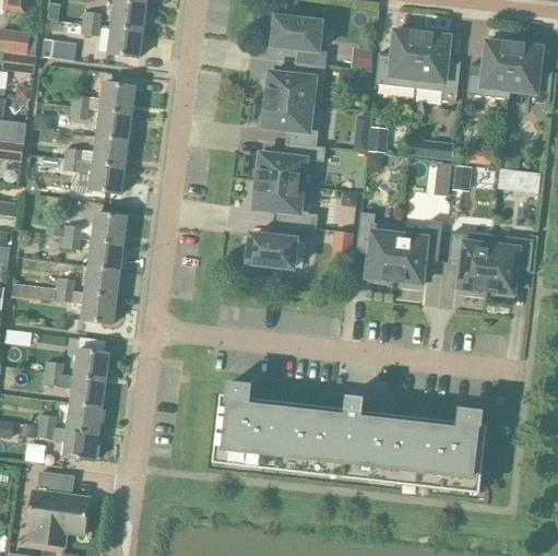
[(4,0),(3,8),(23,11),(24,0),(4,0)]
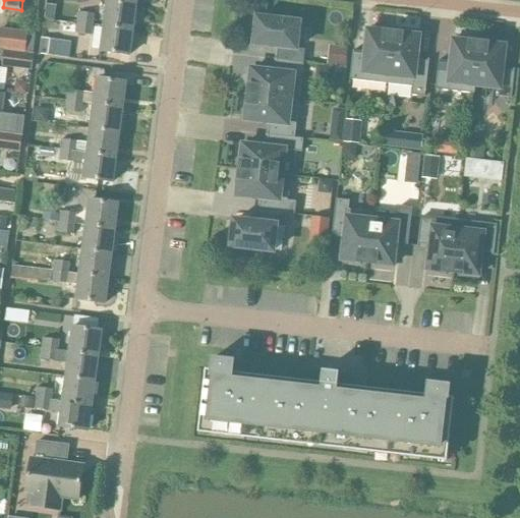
[(132,27),(135,3),(114,0),(107,0),(104,24),(132,27)]
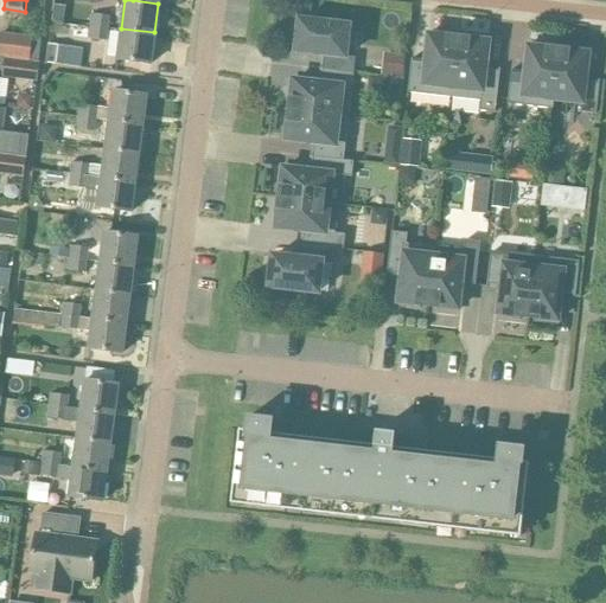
[(72,21),(88,24),(89,10),(74,8),(72,21)]
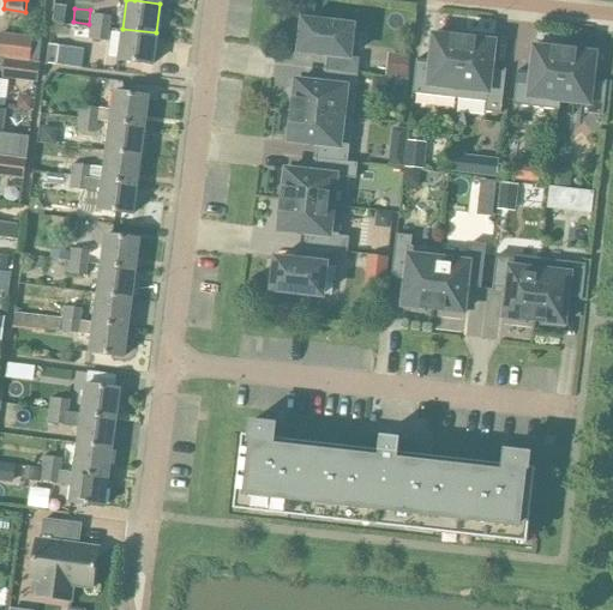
[(91,11),(90,24),(109,26),(110,13),(91,11)]
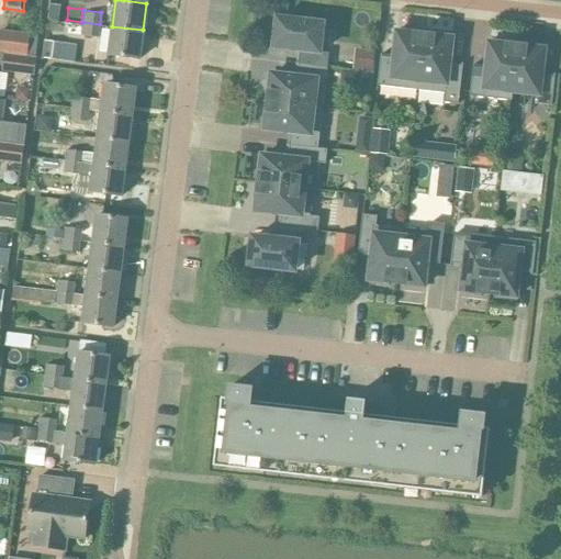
[(299,48),(298,62),(327,65),(328,52),(320,49),(323,22),(309,21),(309,17),(291,15),(291,19),(277,18),(277,22),(272,21),(270,41),(275,42),(273,45),(299,48)]
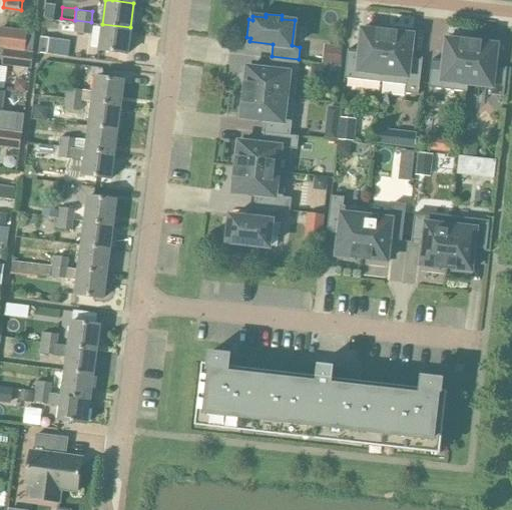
[(90,33),(91,22),(75,20),(74,31),(90,33)]
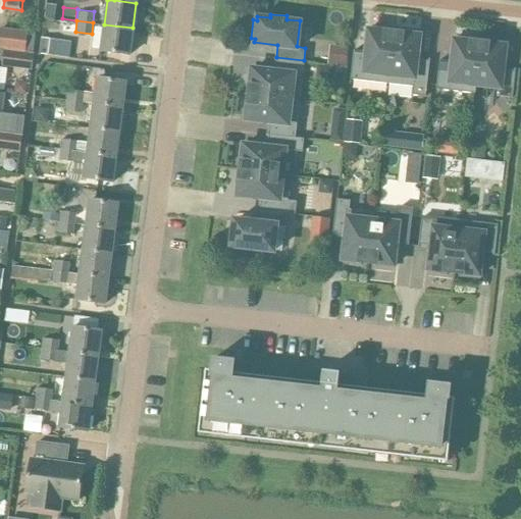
[(128,53),(133,28),(104,24),(100,49),(128,53)]
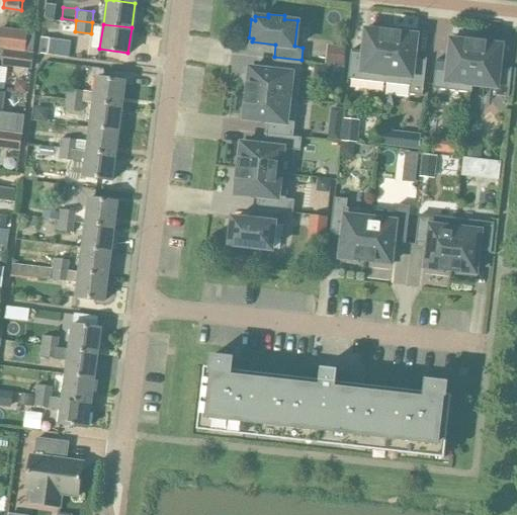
[(384,81),(391,30),(383,29),(383,26),(366,24),(363,52),(351,51),(351,49),(350,48),(347,77),(384,81)]
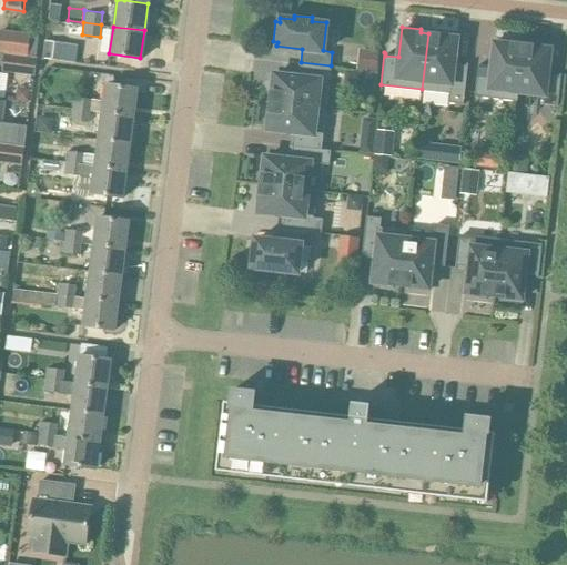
[(0,50),(27,53),(30,32),(0,28),(0,50)]
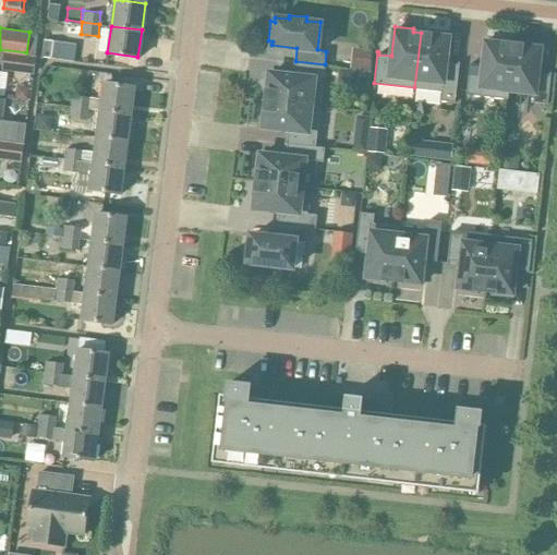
[(428,34),(421,33),(414,87),(442,91),(440,99),(455,101),(459,61),(458,61),(458,63),(445,62),(448,33),(430,31),(428,34)]
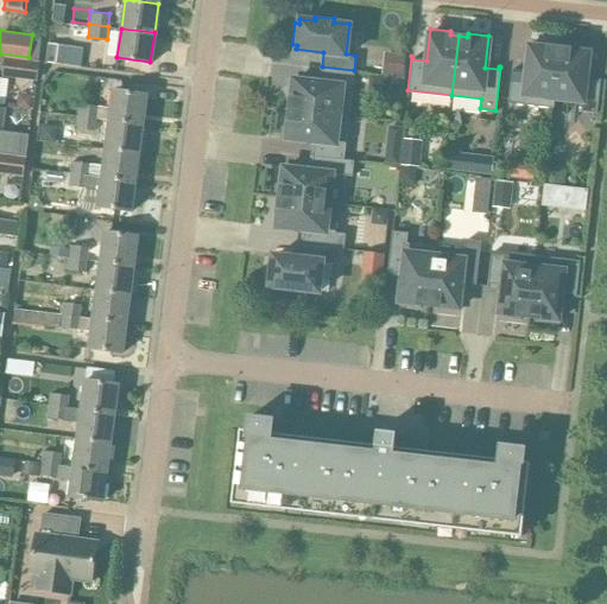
[(552,96),(558,48),(550,46),(550,43),(530,40),(526,72),(512,70),(512,68),(507,101),(552,107),(555,97),(552,96)]
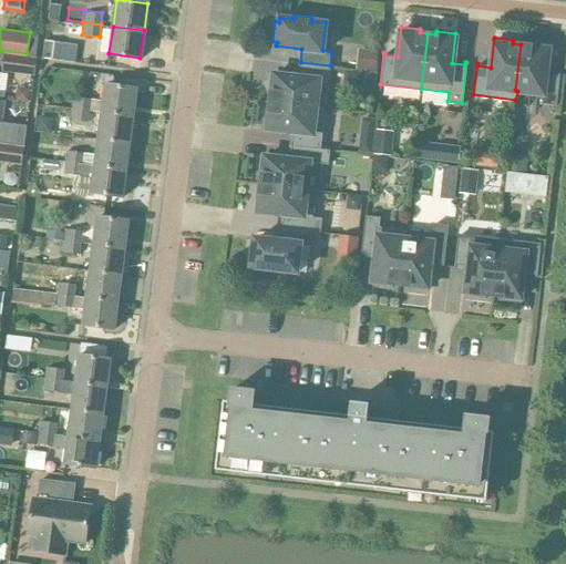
[(59,59),(60,40),(44,39),(42,58),(59,59)]
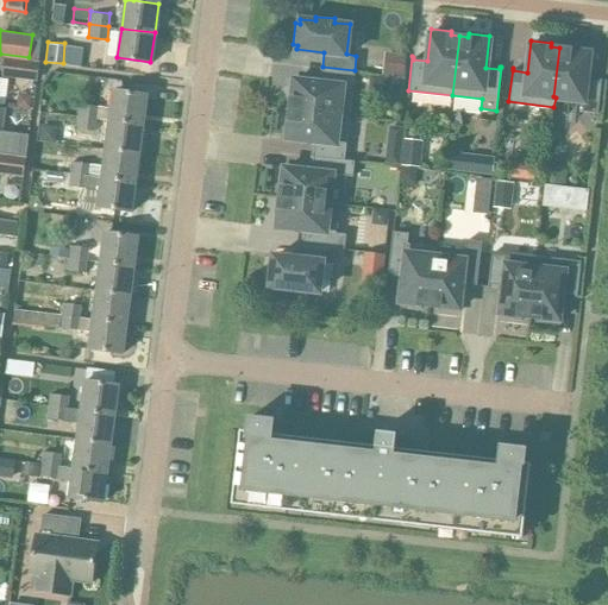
[(568,49),(559,48),(553,96),(556,98),(583,100),(582,109),(597,112),(601,77),(600,77),(600,80),(585,79),(589,48),(569,45),(568,49)]
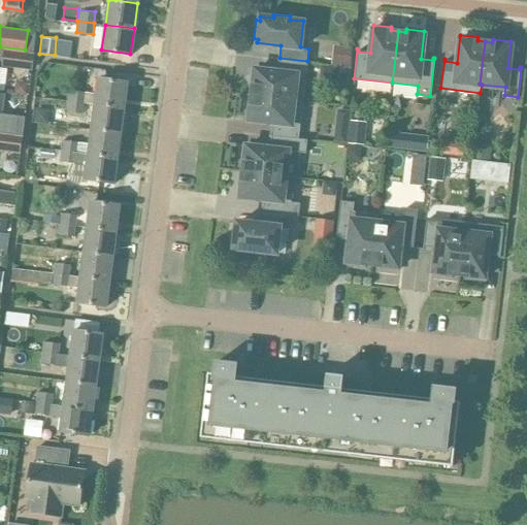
[(335,44),(333,62),(348,64),(350,46),(335,44)]
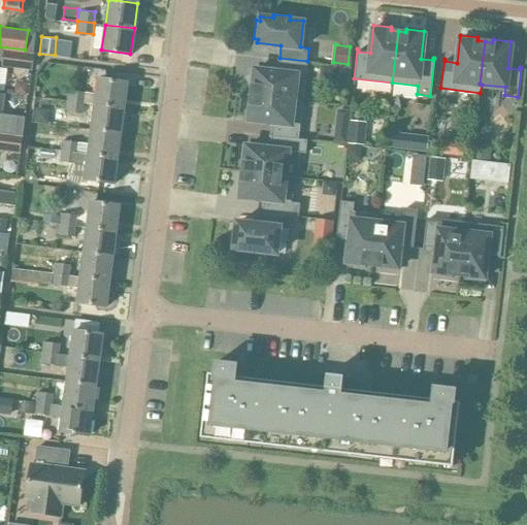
[(2,64),(32,68),(34,53),(4,50),(2,64)]
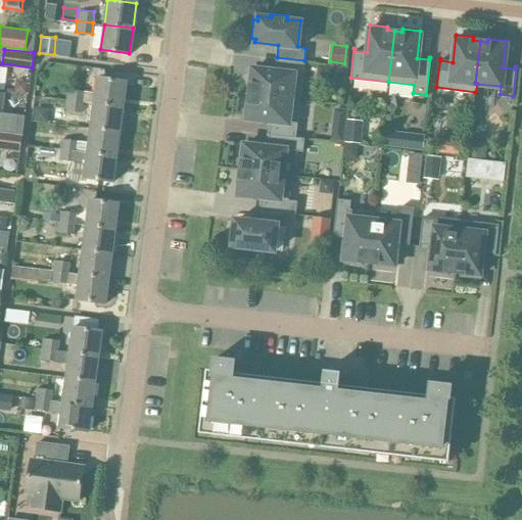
[(299,98),(304,60),(277,57),(276,71),(248,67),(246,85),(249,85),(248,93),(299,98)]
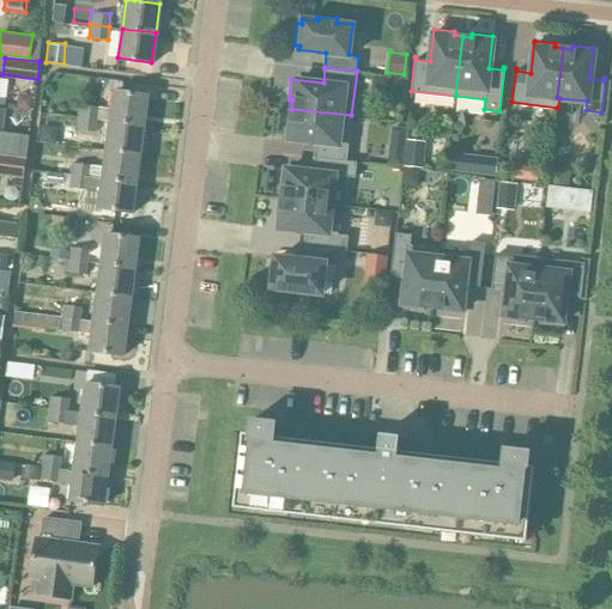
[(376,74),(375,90),(399,91),(399,89),(400,77),(376,74)]
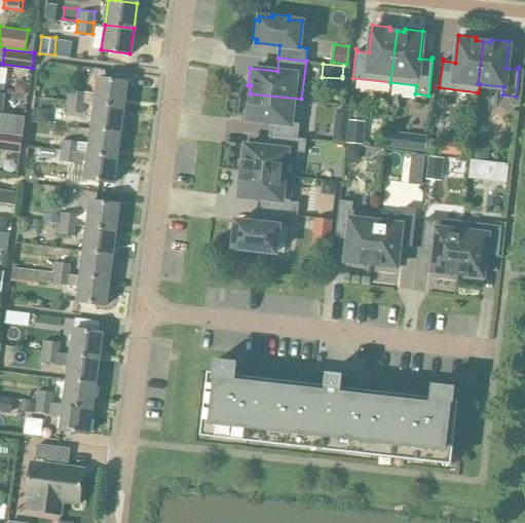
[(98,77),(96,91),(68,88),(67,99),(83,101),(94,103),(94,102),(123,106),(126,81),(98,77)]
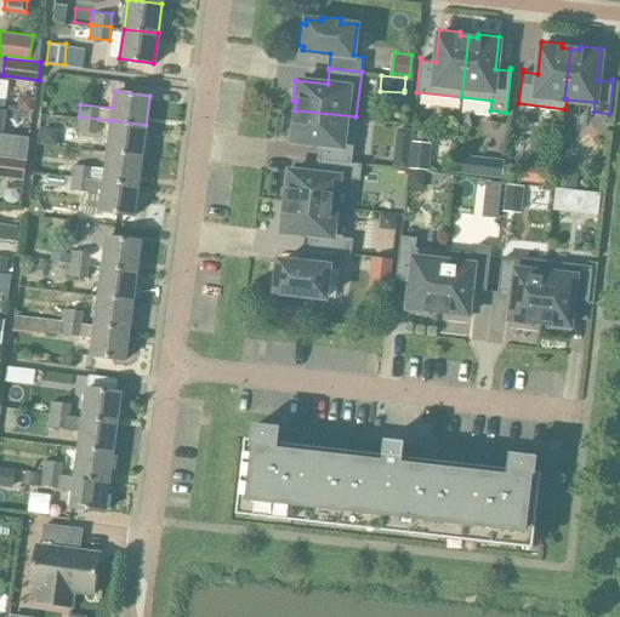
[(18,93),(16,108),(29,109),(32,96),(18,93)]
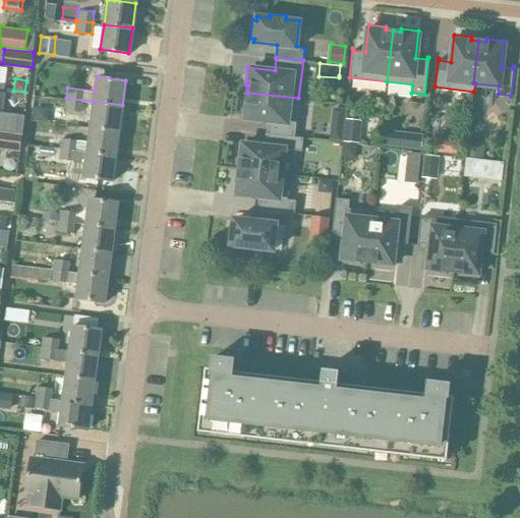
[(269,120),(268,132),(294,135),(298,98),(247,93),(247,100),(244,100),(242,117),(269,120)]
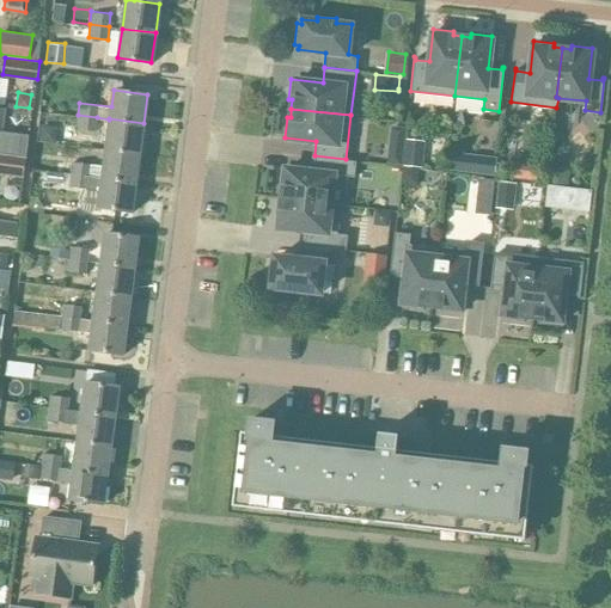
[(95,130),(97,117),(78,115),(75,127),(95,130)]
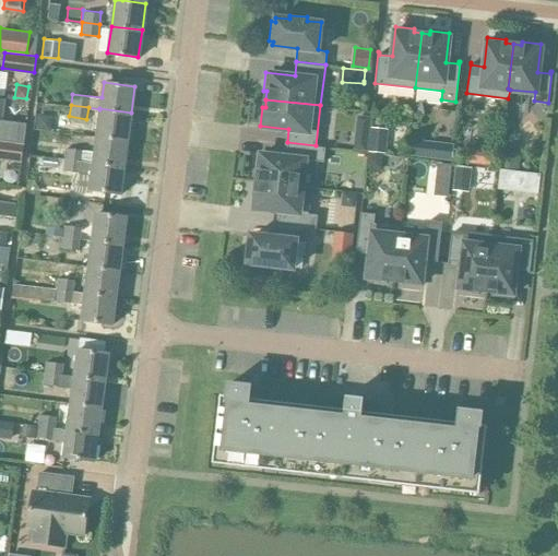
[(127,140),(131,113),(99,108),(99,109),(96,135),(127,140)]
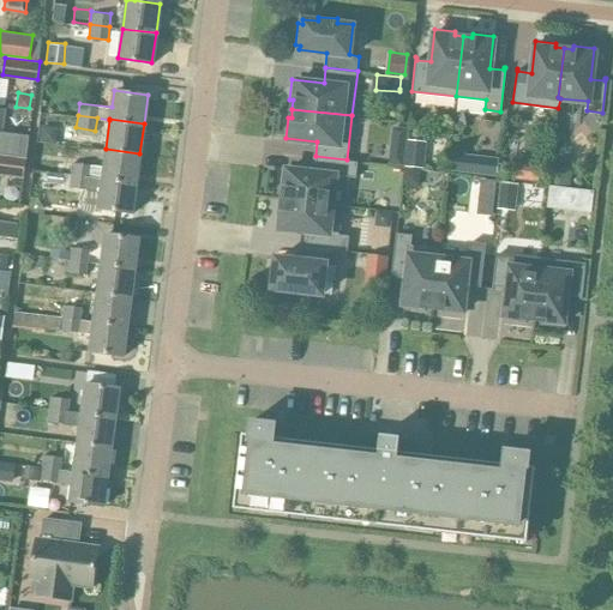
[(391,125),(386,164),(402,165),(407,126),(391,125)]
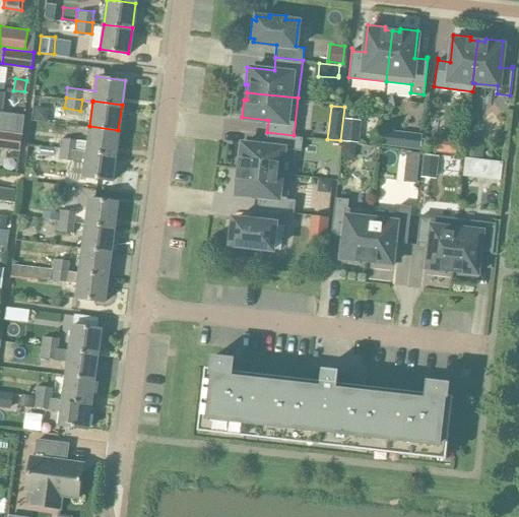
[(0,129),(21,132),(23,115),(0,111),(0,129)]
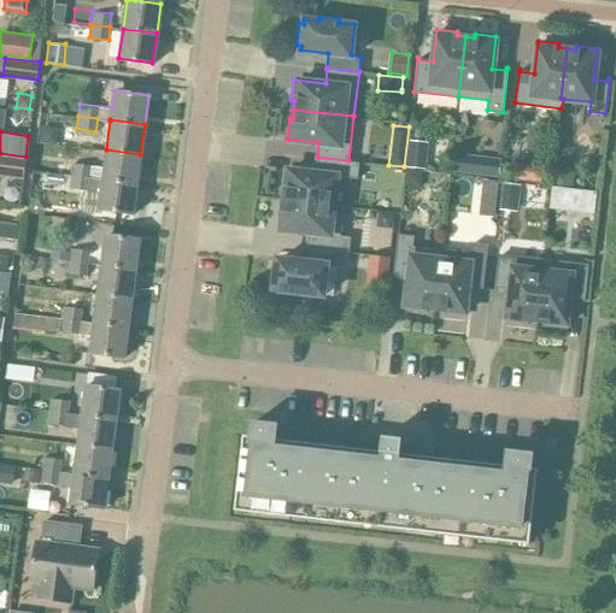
[(408,140),(405,166),(424,168),(427,141),(408,140)]
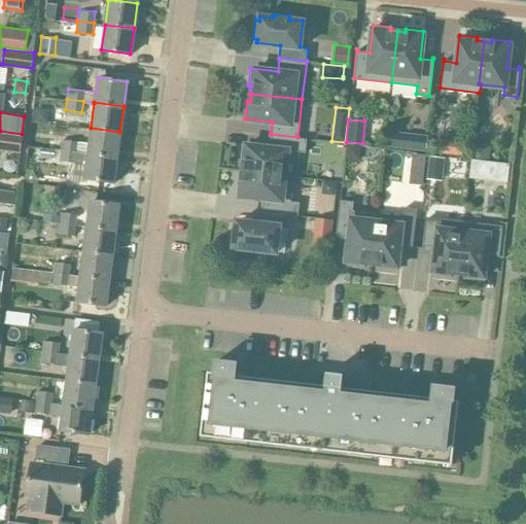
[(116,156),(119,132),(91,128),(89,141),(57,138),(56,148),(60,148),(60,149),(116,156)]
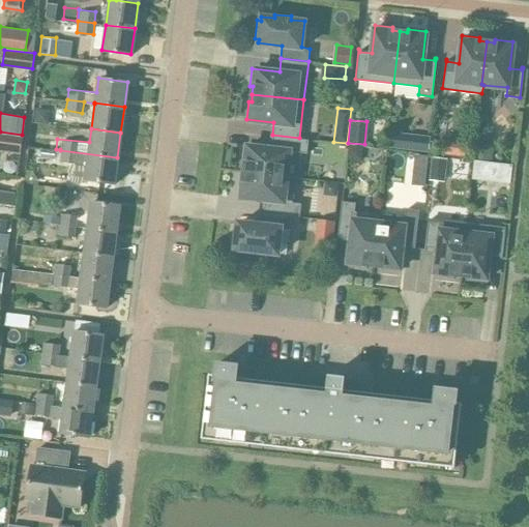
[(388,146),(428,151),(430,136),(390,130),(388,146)]
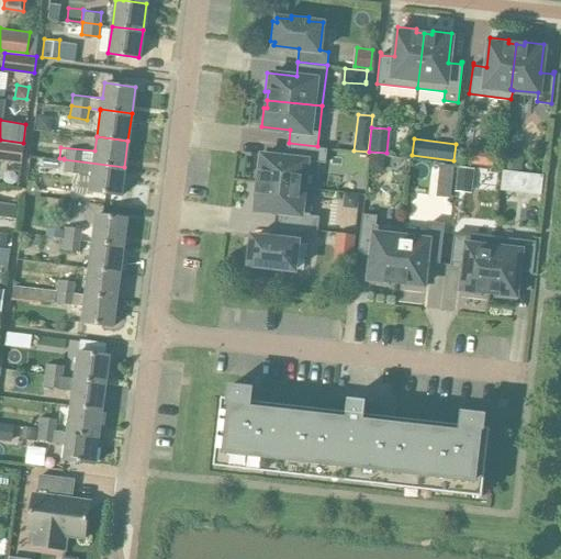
[(0,158),(21,161),(23,144),(0,141),(0,158)]
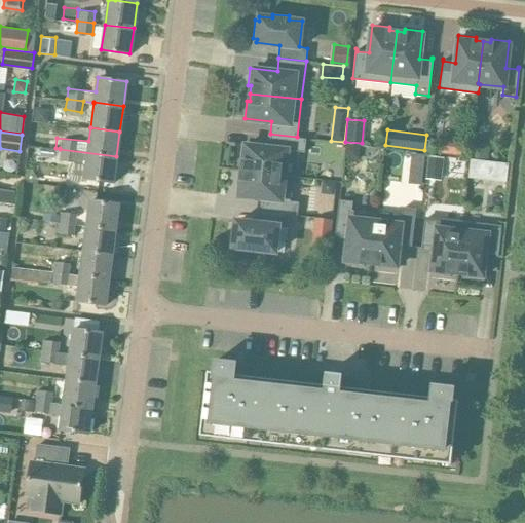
[(241,170),(284,175),(287,149),(304,151),(306,138),(297,137),(270,134),(268,147),(241,144),(239,161),(242,162),(241,170)]
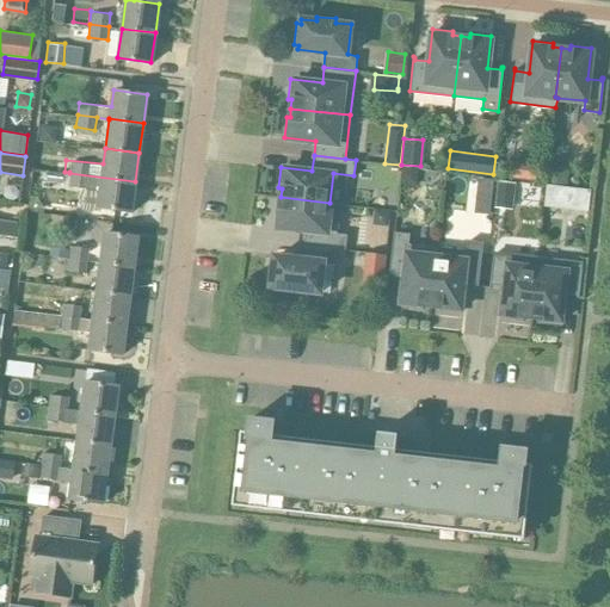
[(510,160),(507,177),(533,179),(535,162),(510,160)]
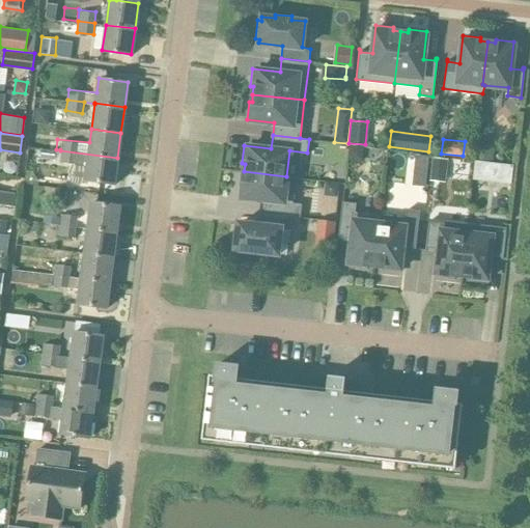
[(349,144),(346,159),(361,160),(362,146),(349,144)]
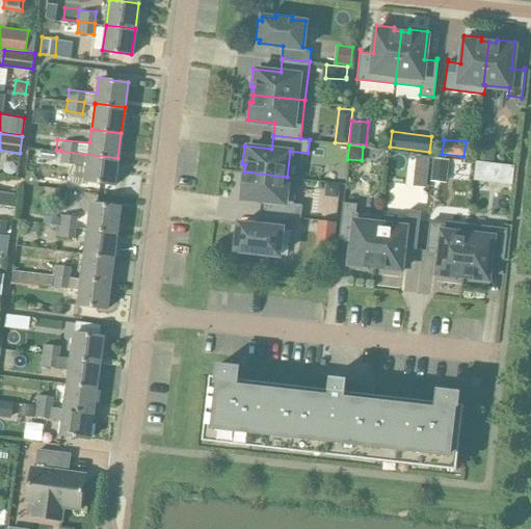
[(476,144),(474,159),(492,160),(494,146),(476,144)]
